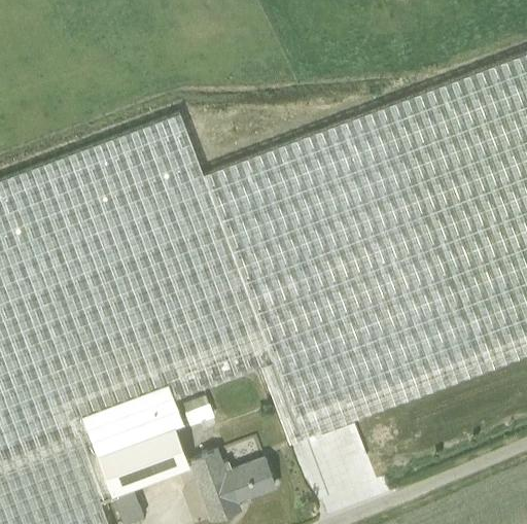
[(289,444),(526,354),(526,54),(203,176),(180,114),(0,181),(0,523),(107,523),(98,498),(110,494),(82,418),(169,386),(174,398),(260,367),(289,444)]
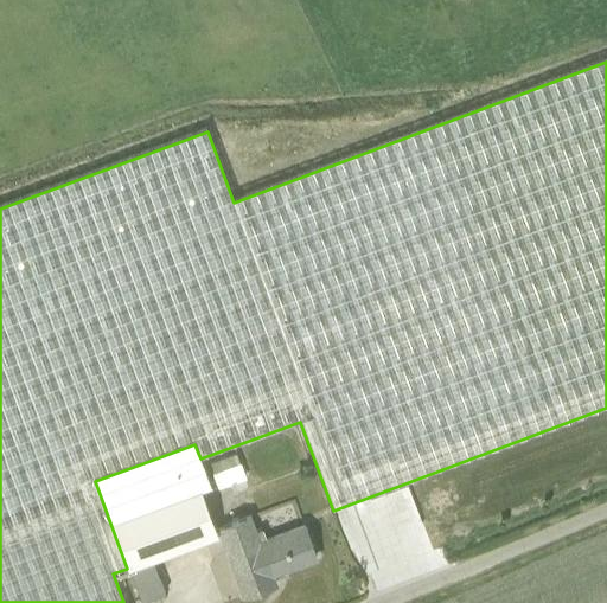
[(128,571),(218,538),(200,493),(211,488),(200,459),(195,444),(95,481),(127,569),(128,571)]
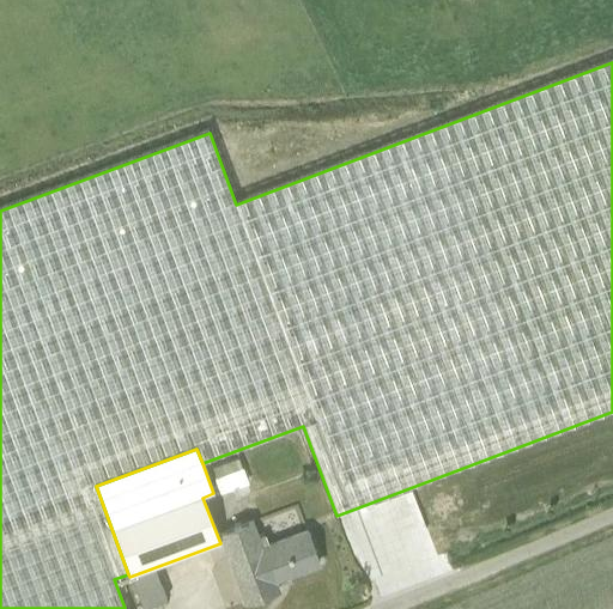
[(242,460),(217,467),(224,492),(249,485),(242,460)]
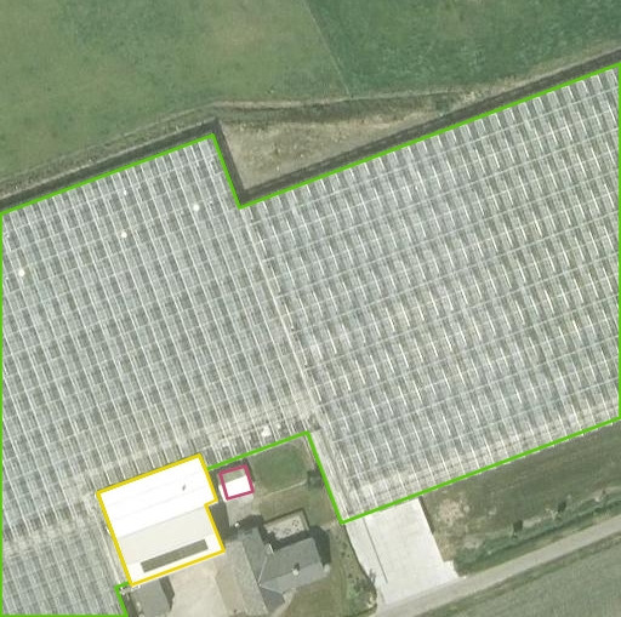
[(278,590),(324,573),(312,542),(273,555),(269,544),(262,547),(256,532),(224,543),(251,613),(283,603),(278,590)]
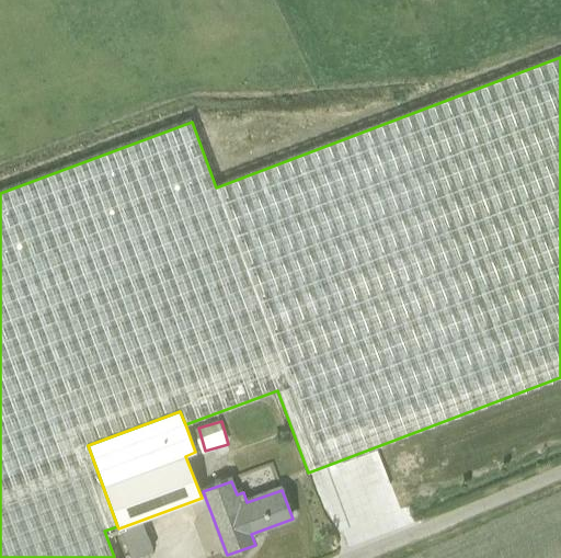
[(153,551),(141,520),(119,528),(130,557),(140,557),(153,551)]
